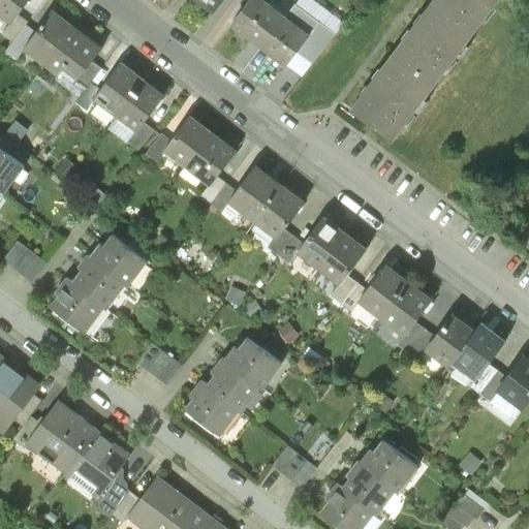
[(28,0),(0,0),(0,21),(8,28),(18,16),(28,0)]
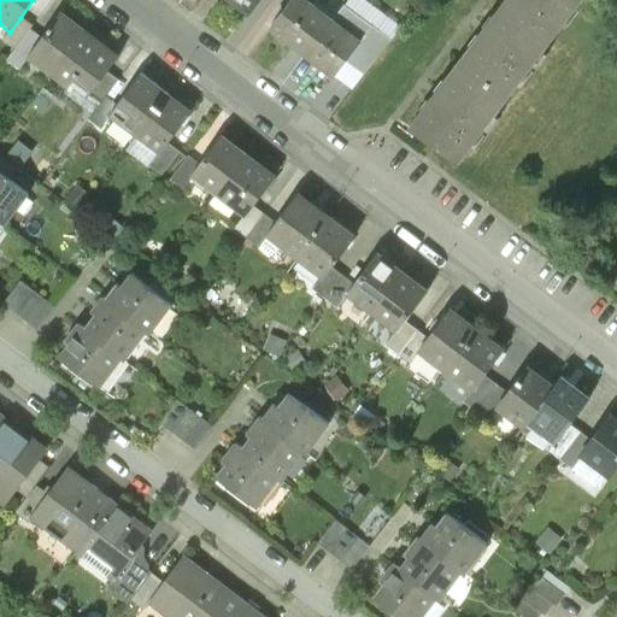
[(253,0),(225,0),(244,13),(253,0)]
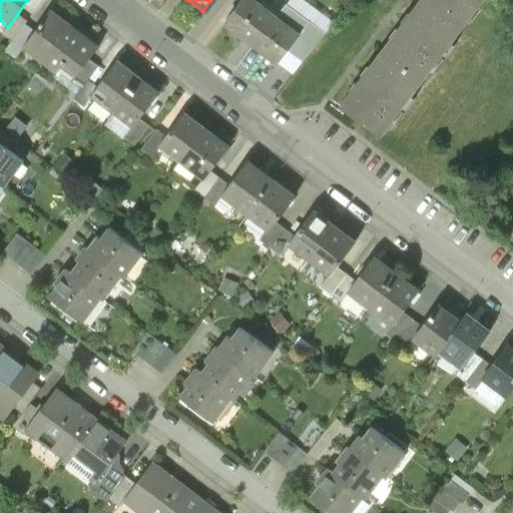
[(242,0),(224,25),(249,44),(272,16),(249,0),(242,0)]
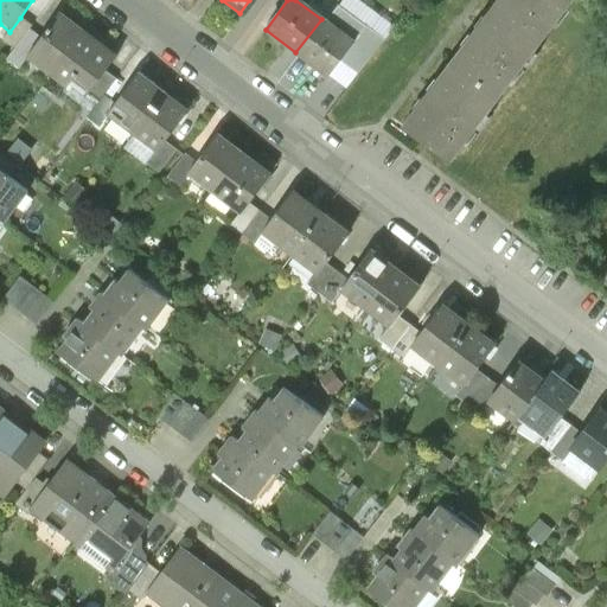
[(544,34),(499,0),(452,63),(497,98),(544,34)]
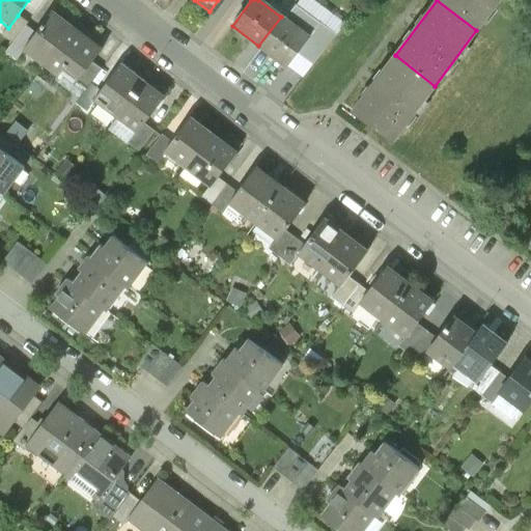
[(437,0),(476,30),(499,0),(437,0)]
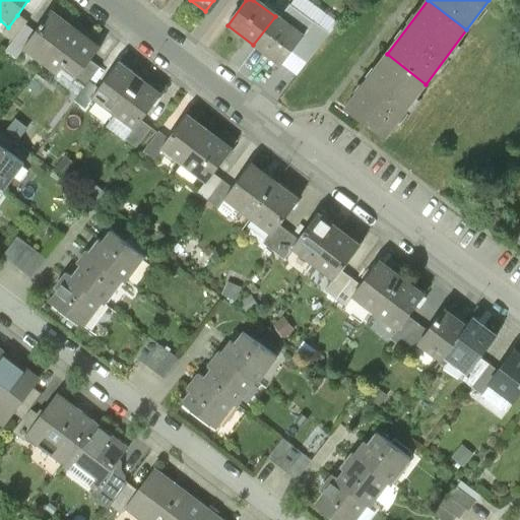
[(22,51),(47,69),(74,33),(50,14),(36,35),(22,51)]
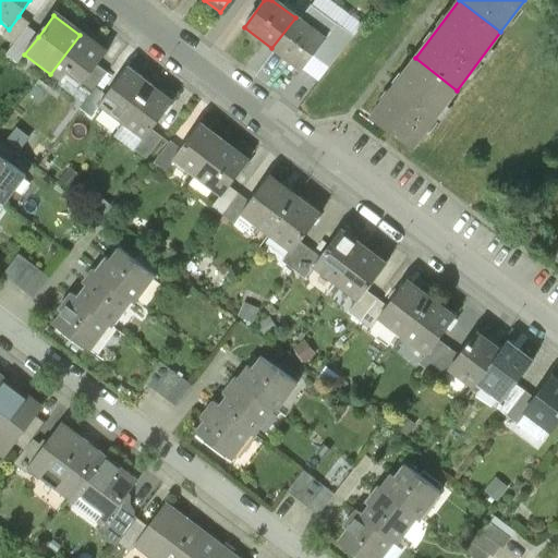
[(2,38),(14,47),(27,28),(29,25),(19,16),(9,29),(2,38)]
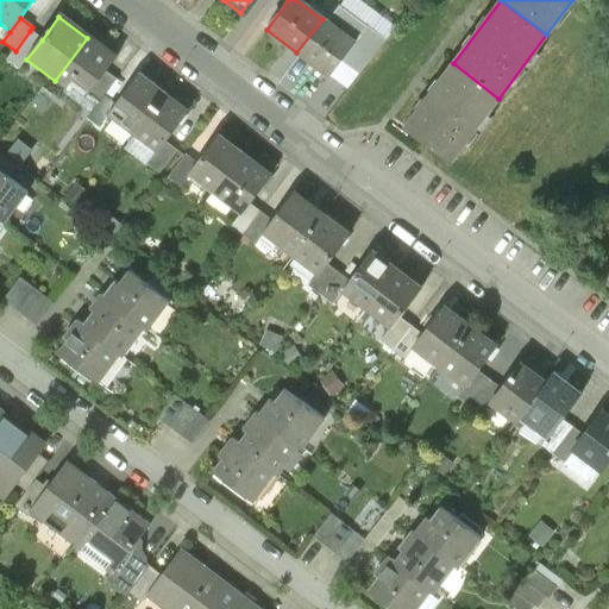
[(352,42),(322,19),(296,52),(327,76),(352,42)]
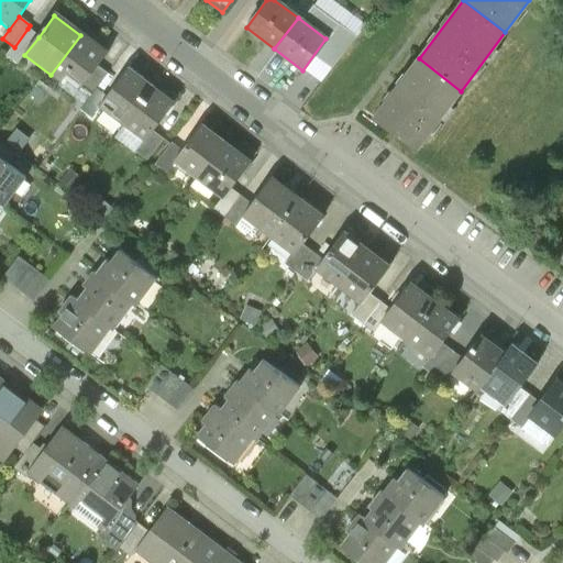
[(39,37),(28,29),(14,47),(6,57),(17,66),(24,55),(39,37)]
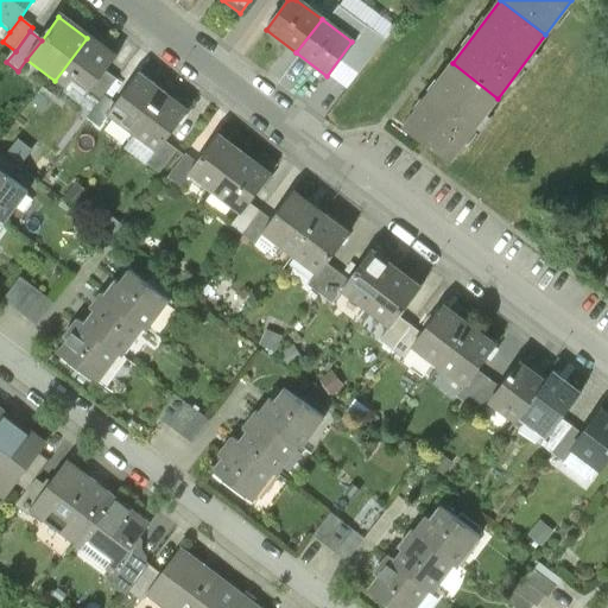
[(115,59),(87,38),(55,81),(83,102),(87,97),(105,74),(115,59)]
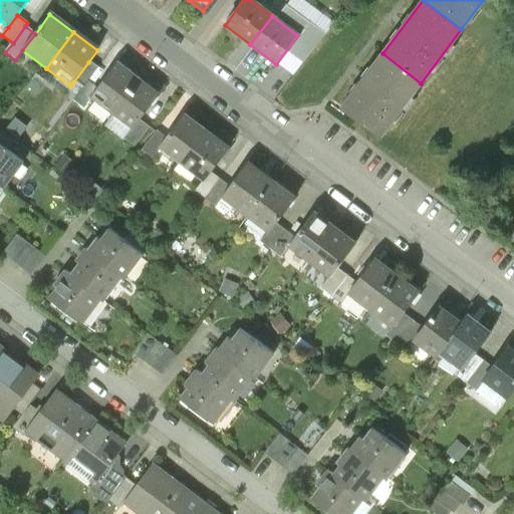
[(421,83),(382,53),(342,106),(380,136),(421,83)]
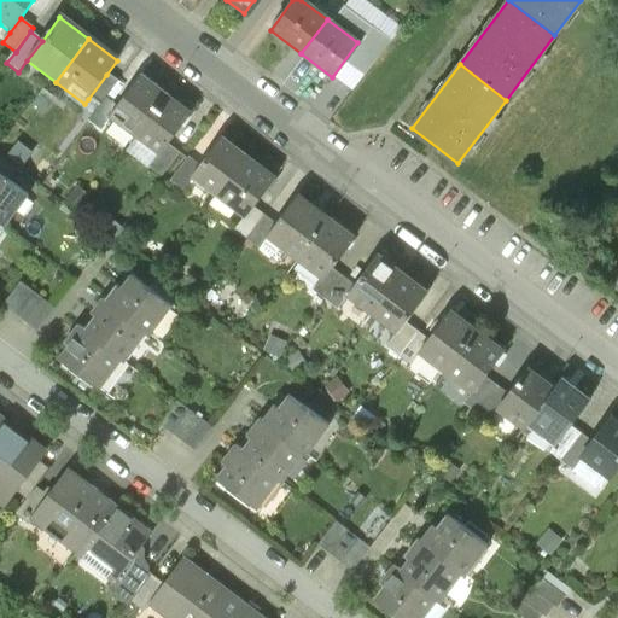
[(88,99),(100,108),(106,100),(118,83),(106,75),(88,99)]
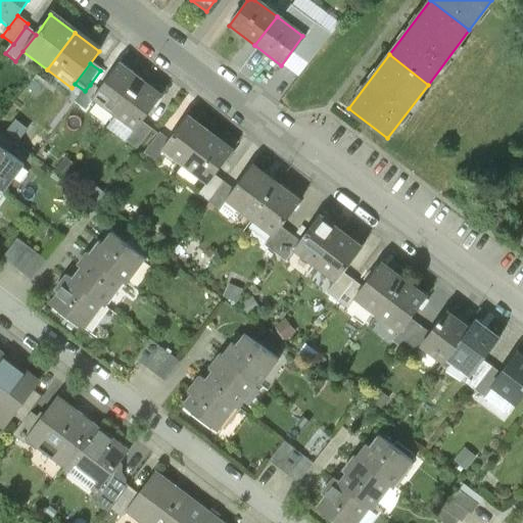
[(92,102),(113,119),(141,82),(120,65),(100,92),(92,102)]
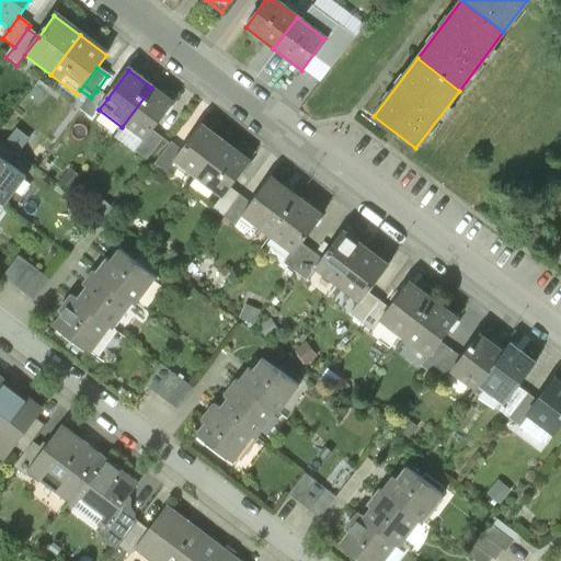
[(173,103),(151,88),(122,127),(144,144),(152,132),(173,103)]
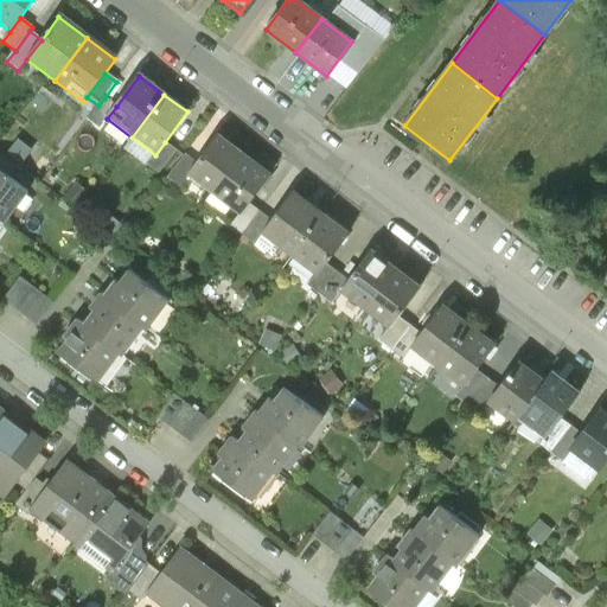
[(116,107),(104,98),(98,106),(87,121),(98,131),(107,119),(116,107)]
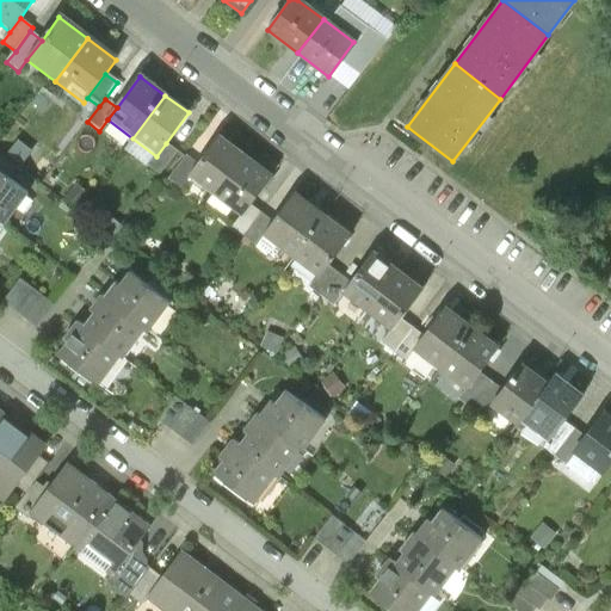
[(1,154),(18,164),(28,146),(11,137),(1,154)]
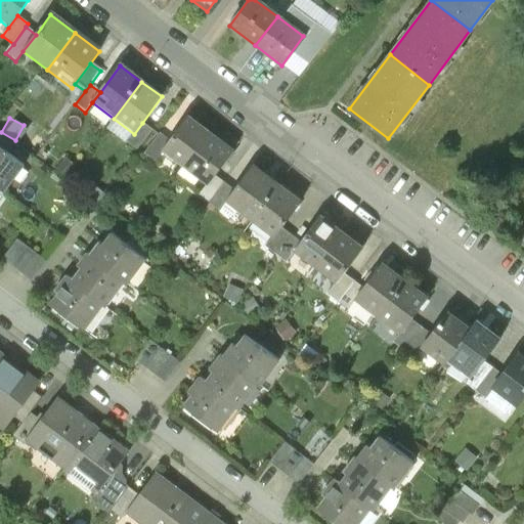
[(160,154),(182,171),(209,135),(186,118),(170,140),(160,154)]
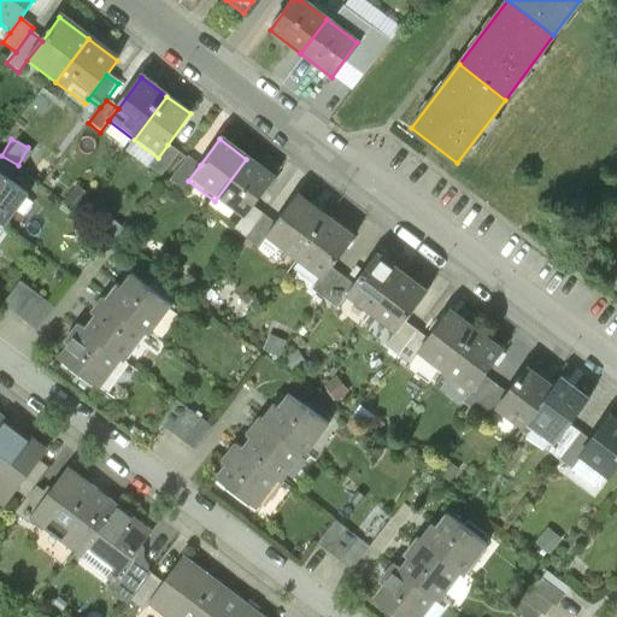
[(180,153),(168,145),(158,158),(150,168),(162,177),(180,153)]
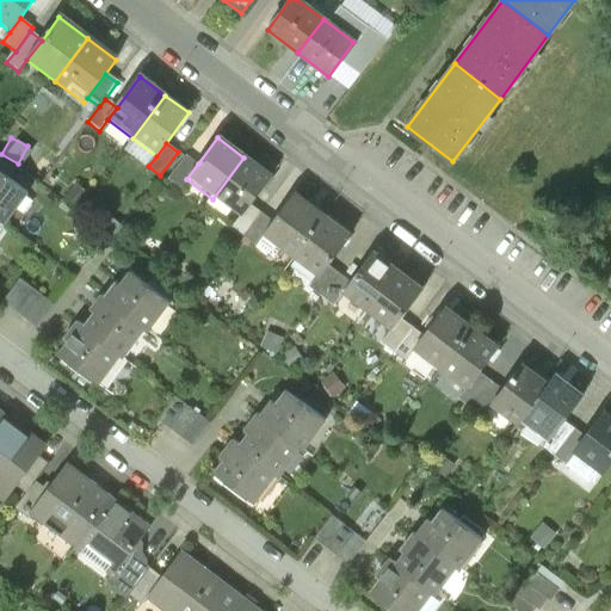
[(198,164),(186,155),(168,179),(180,187),(186,179),(198,164)]
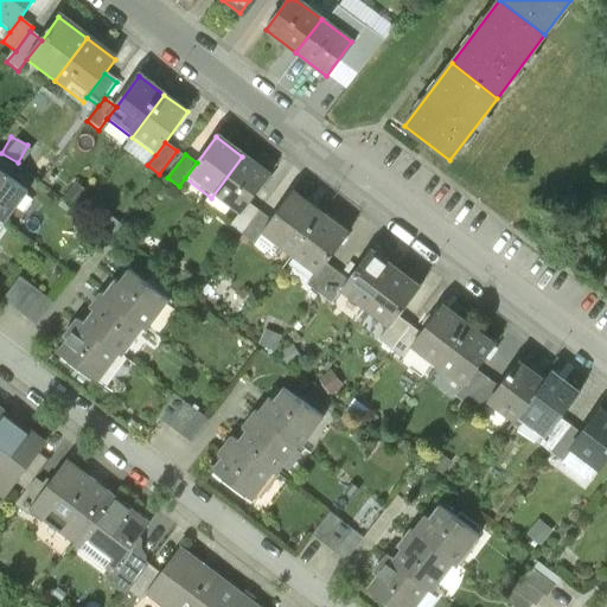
[(268,176),(242,157),(211,198),(238,217),(248,203),(268,176)]
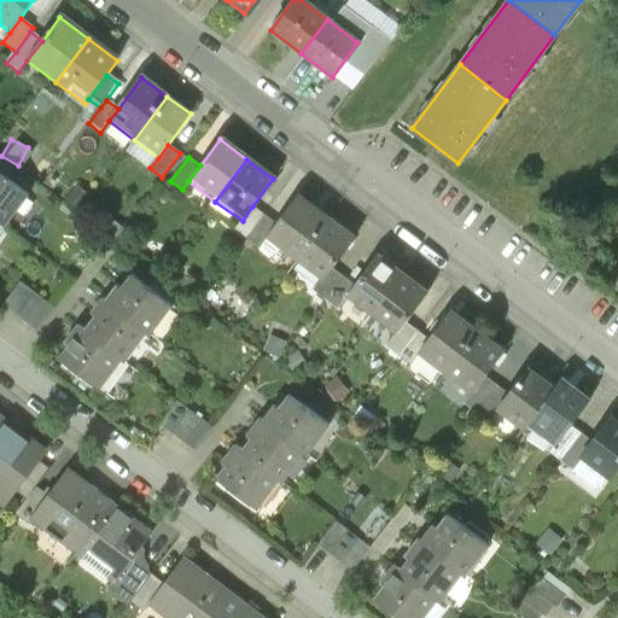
[(0,221),(4,225),(25,194),(0,175),(0,221)]
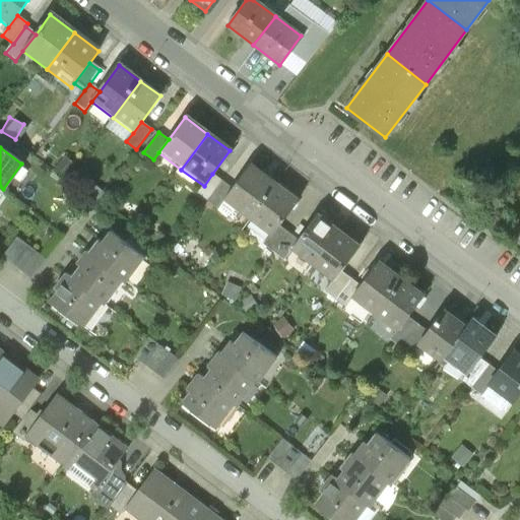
[(74,166),(63,158),(53,173),(64,181),(74,166)]
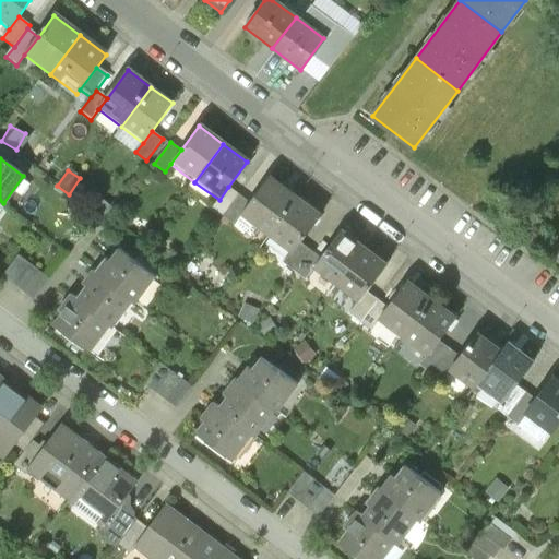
[(240,215),(268,235),(296,198),(269,178),(249,203),(240,215)]
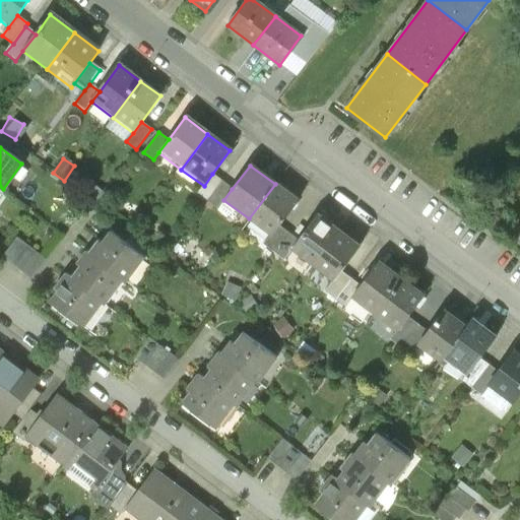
[(198,194),(207,201),(222,181),(212,174),(204,186),(198,194)]
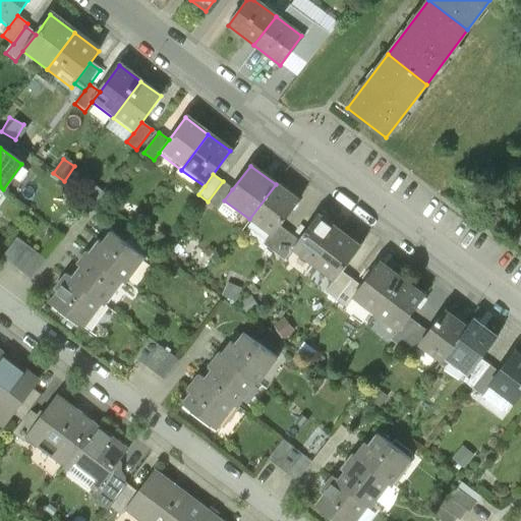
[(232,189),(223,181),(208,201),(218,209),(224,200),(232,189)]
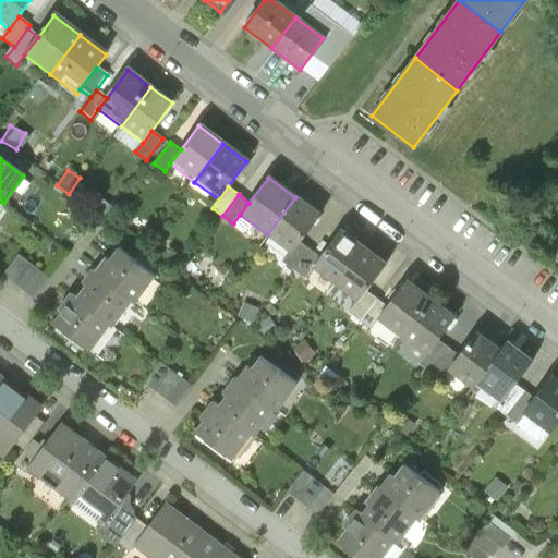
[(318,216),(295,197),(267,234),(291,253),(299,242),(318,216)]
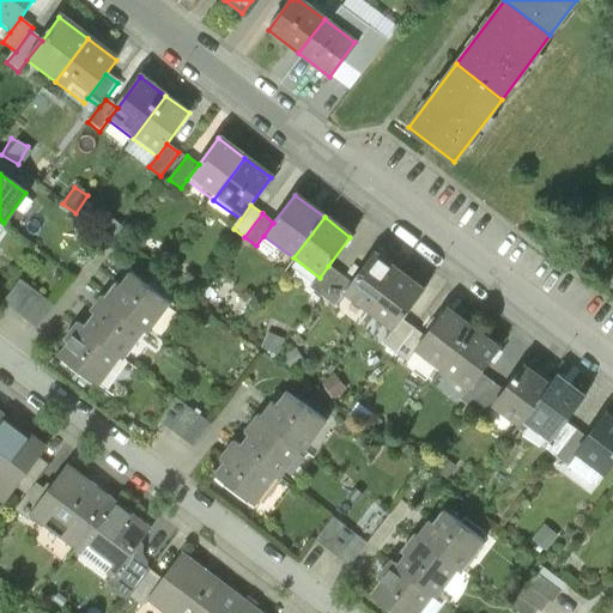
[(344,295),(369,313),(399,272),(375,254),(352,284),(344,295)]
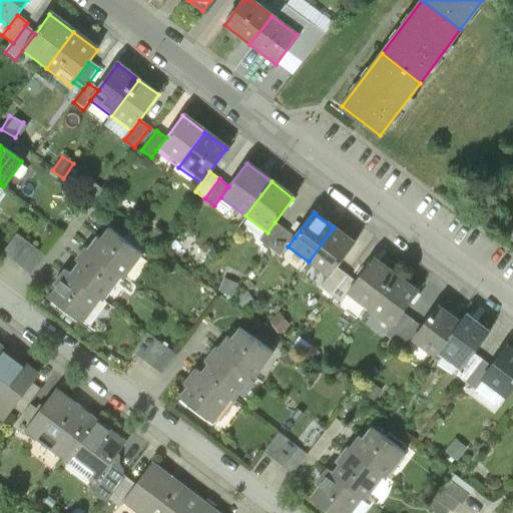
[(261,241),(271,249),(285,229),(275,222),(268,232),(261,241)]
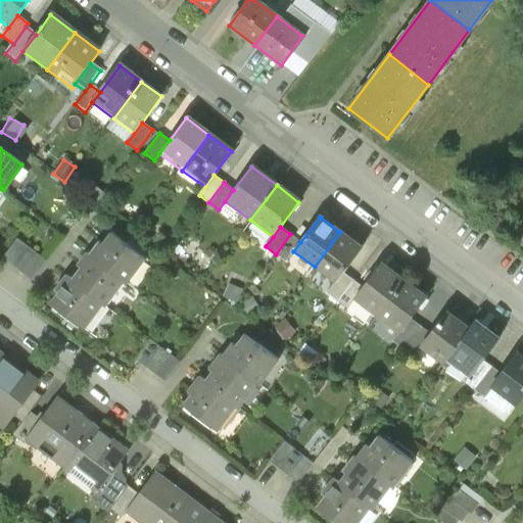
[(361,247),(340,232),(315,267),(335,282),(342,272),(361,247)]
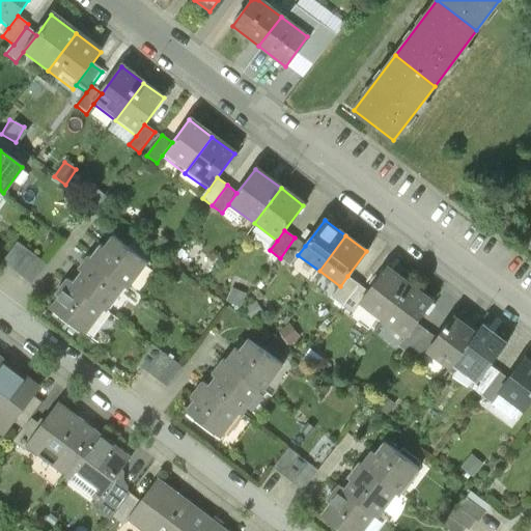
[(102,245),(91,258),(124,284),(128,286),(146,262),(113,236),(105,247),(102,245)]
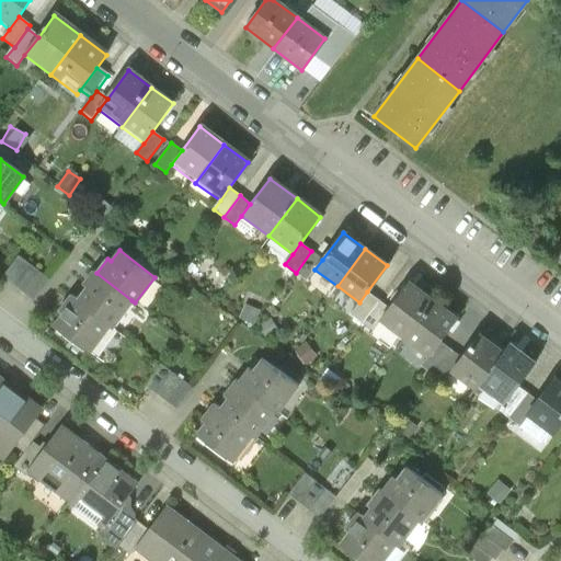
[(322,260),(311,251),(296,273),(307,281),(315,270),(322,260)]
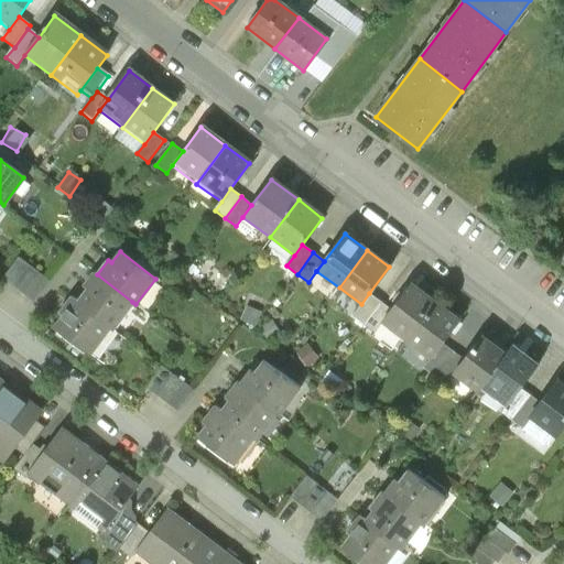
[(0,279),(31,304),(49,282),(17,257),(0,279)]
